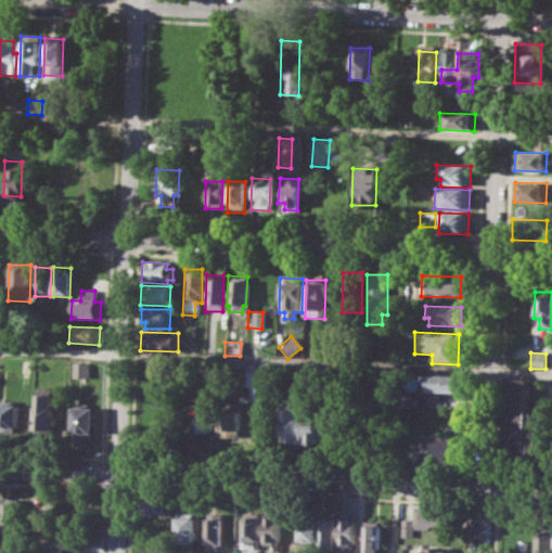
[(72,364),(89,364),(88,380),(72,378),(72,364)]
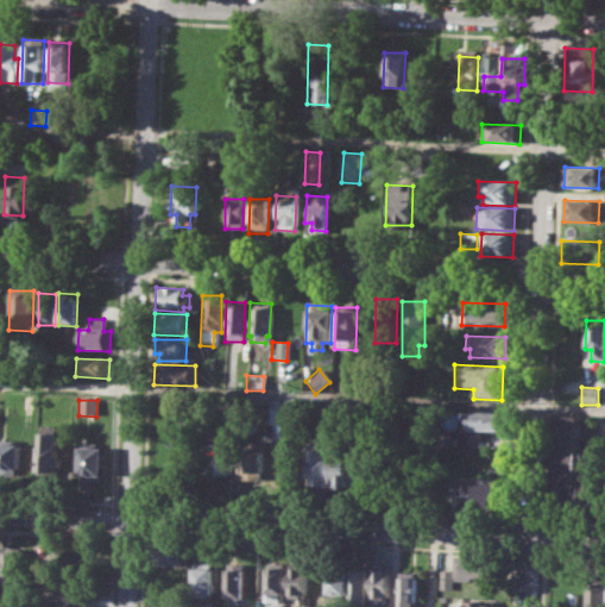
[(467,413),(506,414),(506,432),(466,431),(467,413)]
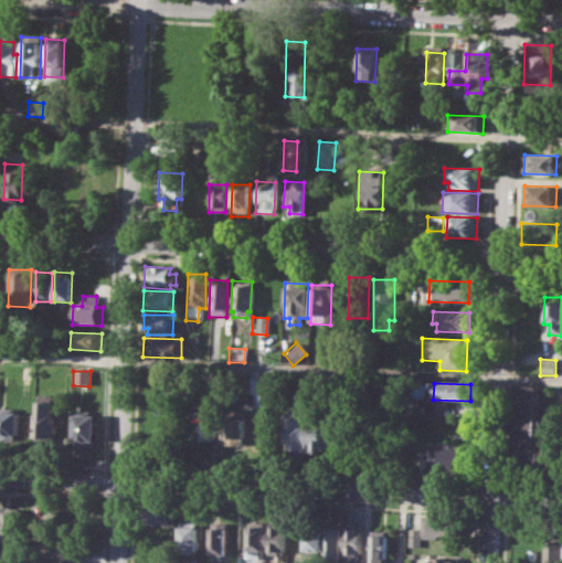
[(515,388),(538,389),(538,396),(543,396),(543,409),(538,407),(538,422),(542,422),(542,434),(537,434),(537,447),(547,447),(547,468),(511,467),(515,388)]
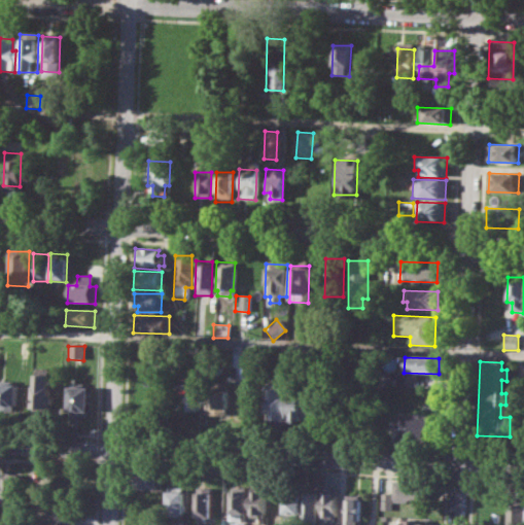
[(32,369),(46,369),(45,396),(50,396),(49,415),(31,415),(32,369)]
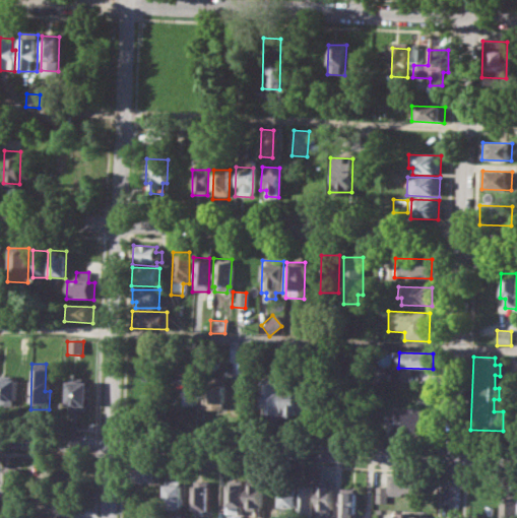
[(182,377),(199,378),(199,412),(181,412),(182,377)]
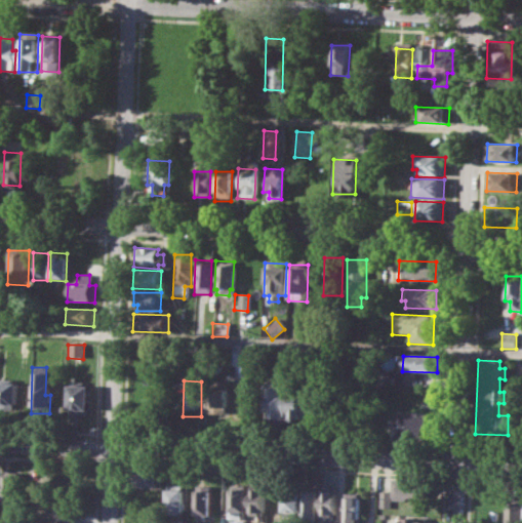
[(204,381),(225,381),(225,415),(203,415),(204,381)]
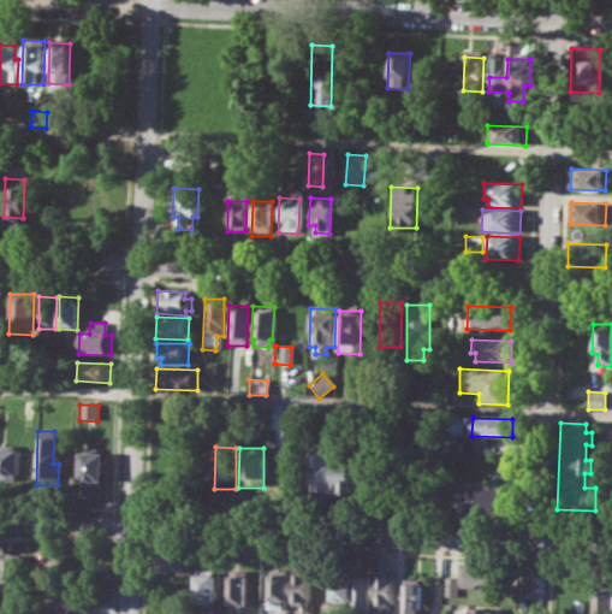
[(0,449),(19,450),(18,484),(0,483),(0,449)]
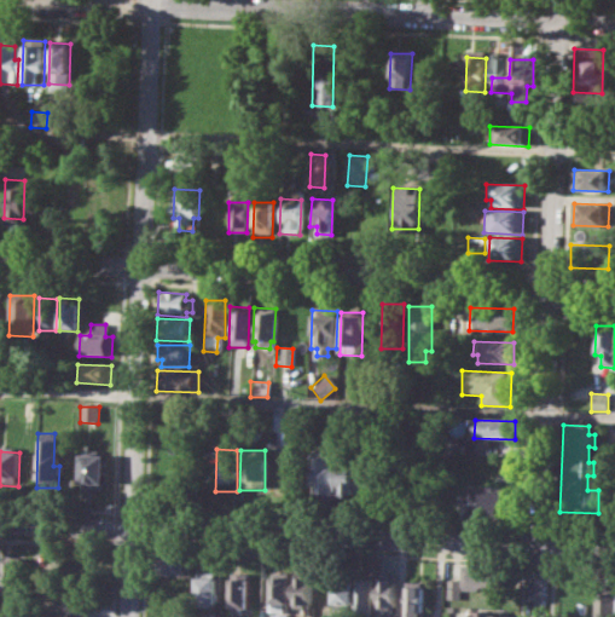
[(80,451),(105,451),(104,490),(79,490),(80,451)]
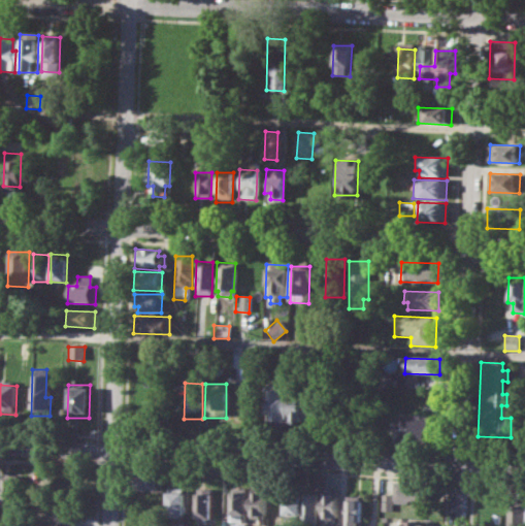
[(262,385),(283,385),(283,421),(262,421),(262,385)]
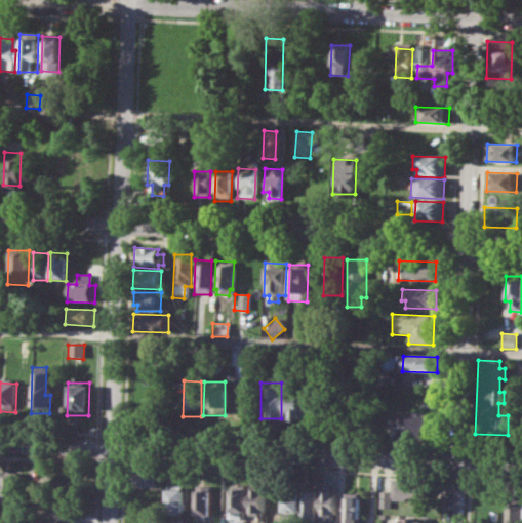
[(302,417),(302,392),(318,393),(318,418),(302,417)]
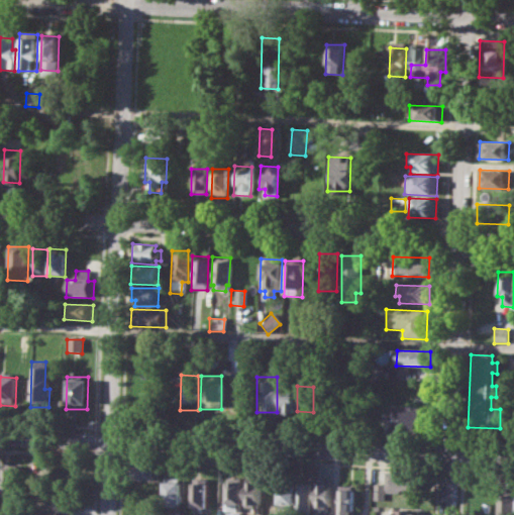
[(280,388),(295,389),(295,413),(279,413),(280,388)]
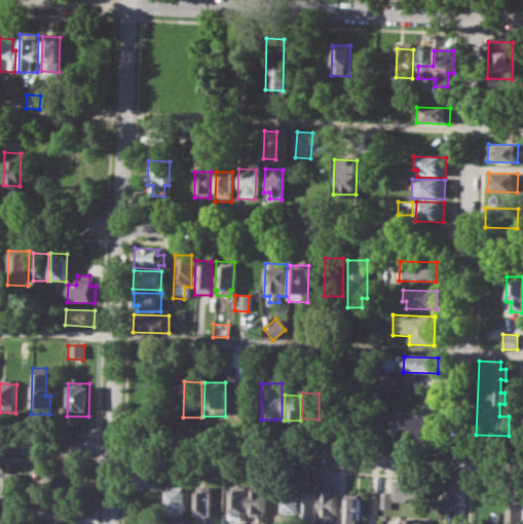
[(396,414),(434,415),(434,443),(395,442),(396,414)]
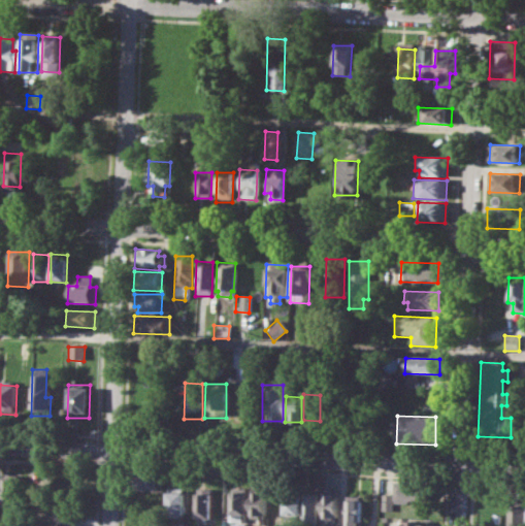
[(130,473),(157,473),(157,491),(130,491),(130,473)]
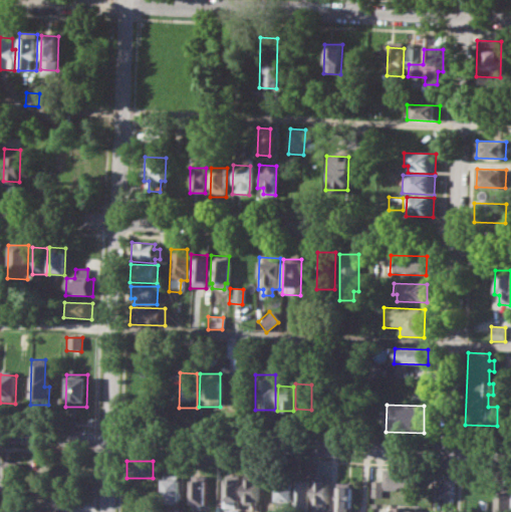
[(2,464),(19,464),(18,493),(1,493),(2,464)]
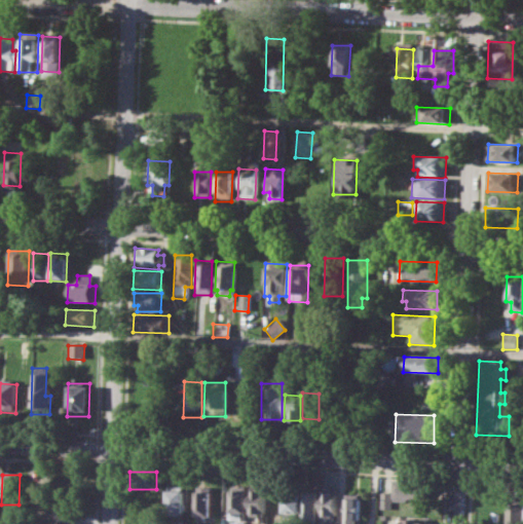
[(391,482),(390,502),(405,503),(405,499),(426,500),(427,484),(391,482)]
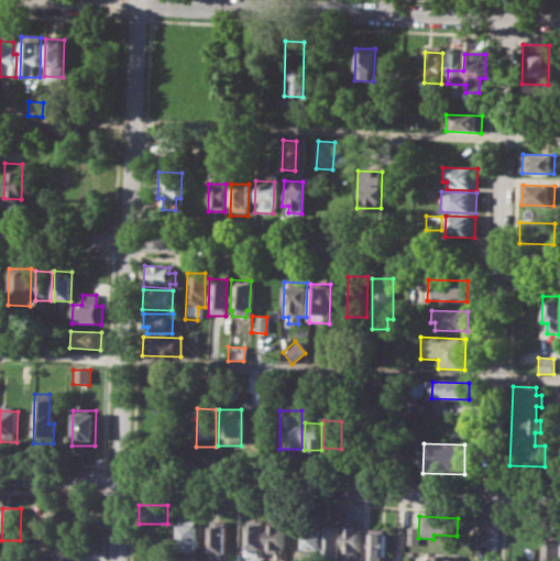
[(320,518),(318,560),(336,560),(337,518),(320,518)]
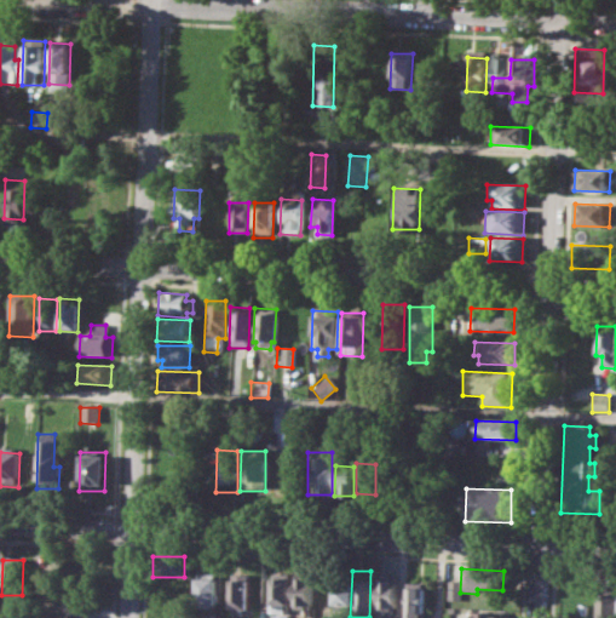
[(194,573),(214,574),(214,606),(193,606),(194,573)]
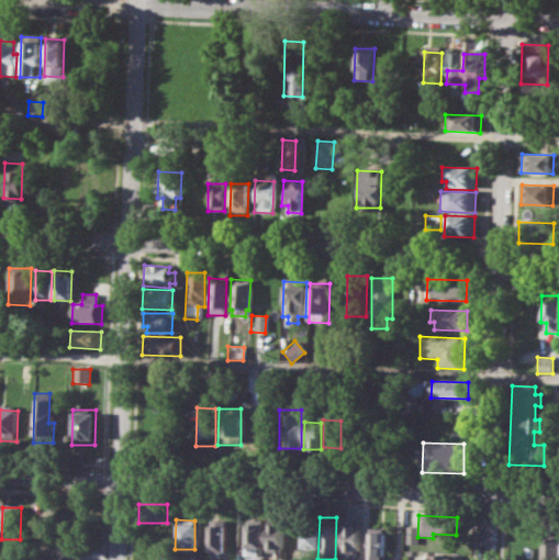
[(244,519),(260,519),(260,549),(243,549),(244,519)]
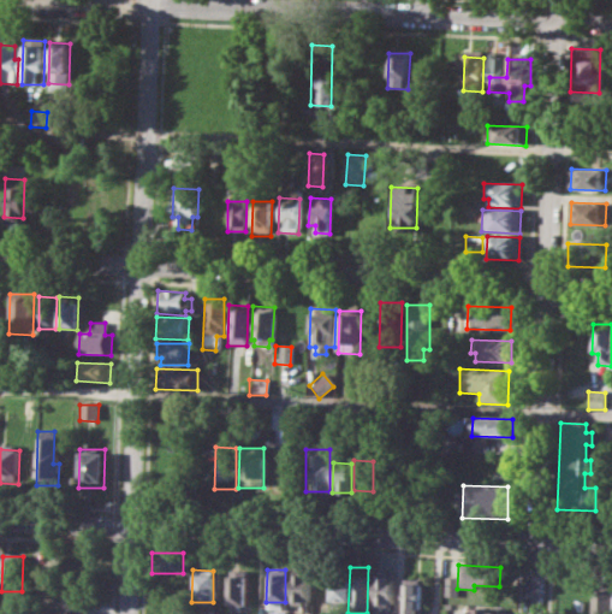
[(289,570),(308,571),(307,613),(297,613),(297,606),(289,606),(289,570)]
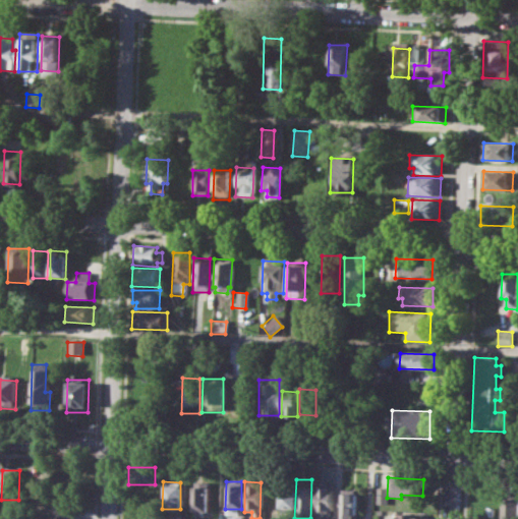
[(277,481),(294,482),(293,512),(275,511),(277,481)]
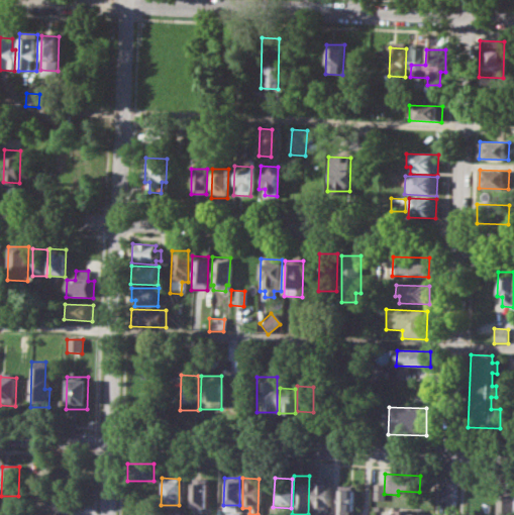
[(190,479),(206,479),(205,509),(199,508),(199,514),(189,514),(190,479)]
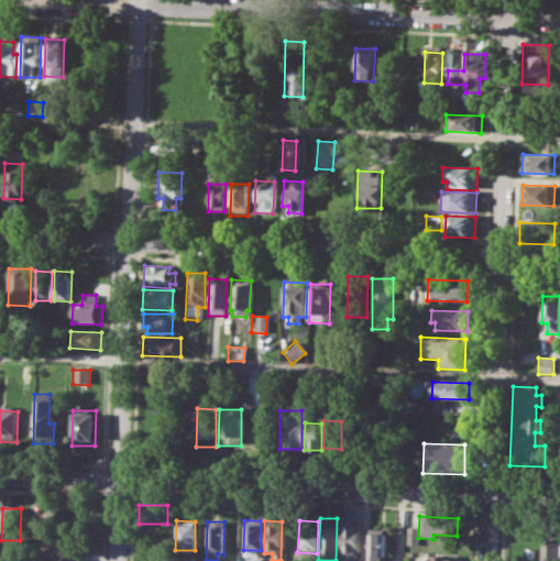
[(340,525),(357,525),(355,554),(339,554),(340,525)]
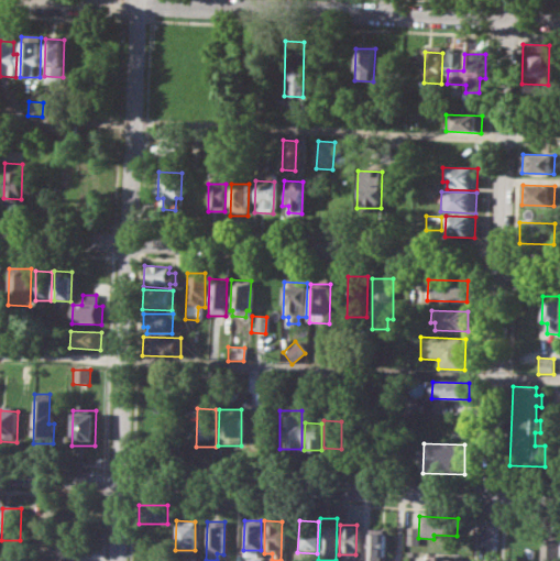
[(405,528),(415,528),(415,547),(405,546),(405,528)]
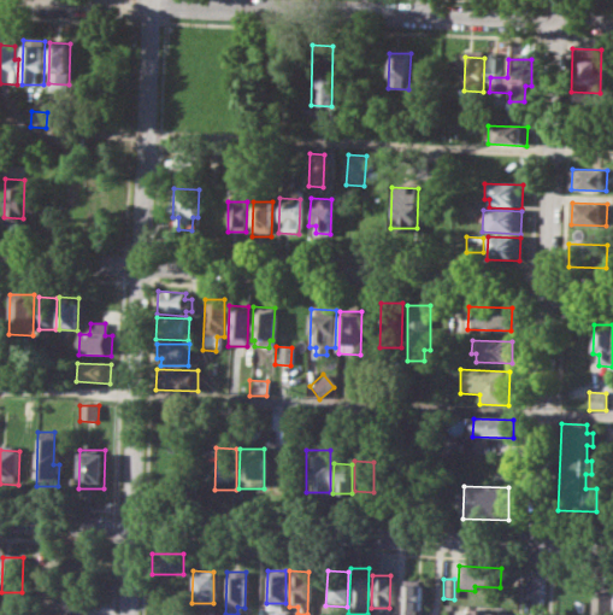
[(399,614),(400,580),(420,581),(419,614),(399,614)]
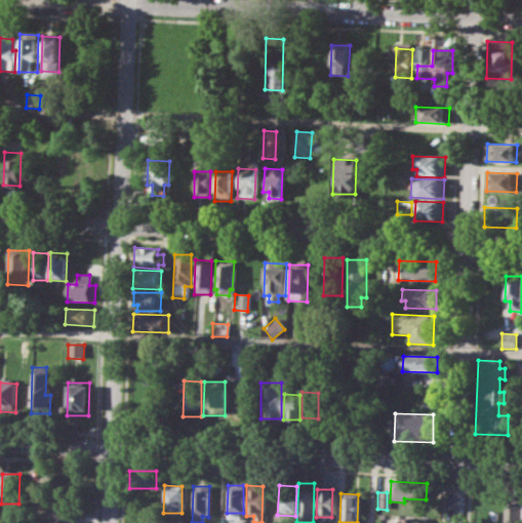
[(504,522),(504,498),(518,498),(518,522),(504,522)]
